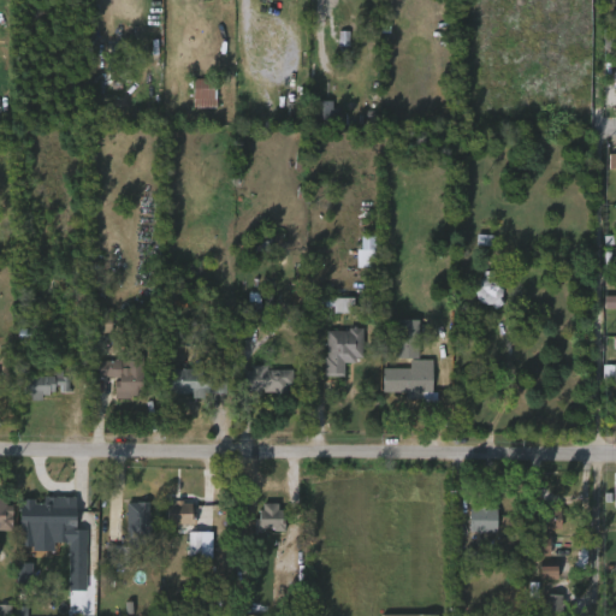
[(215,108),(193,108),(194,78),(215,78),(215,108)]
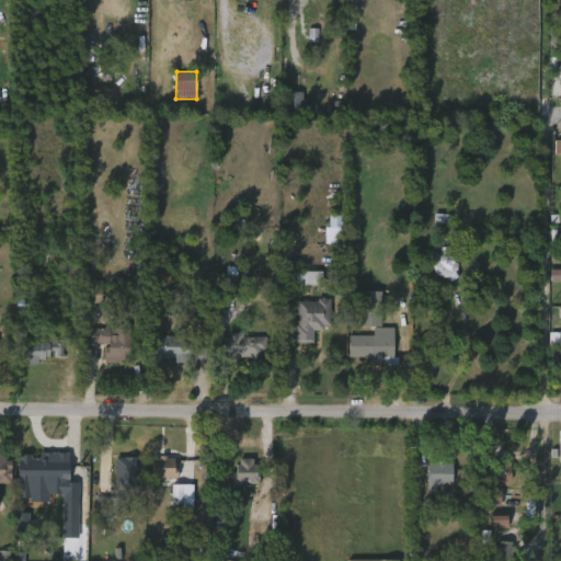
[(342,243),(325,243),(325,227),(329,227),(329,215),(342,215),(342,243)]
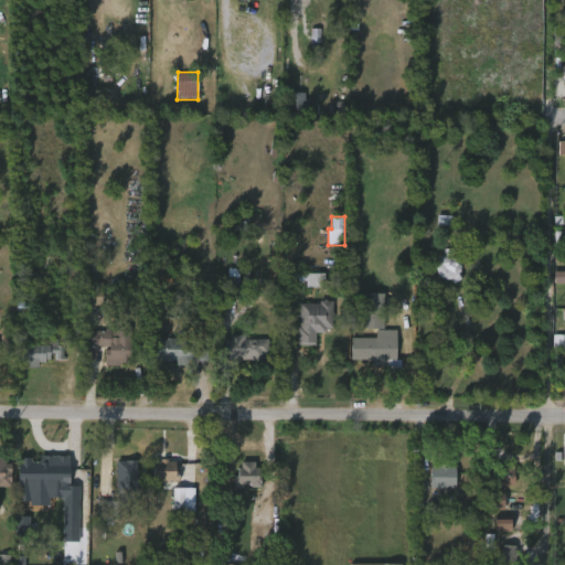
[(461,278),(455,284),(451,279),(444,278),(437,274),(436,268),(436,263),(438,257),(443,254),(443,248),(455,248),(455,253),(461,263),(461,268),(459,274),(462,277),(461,278)]
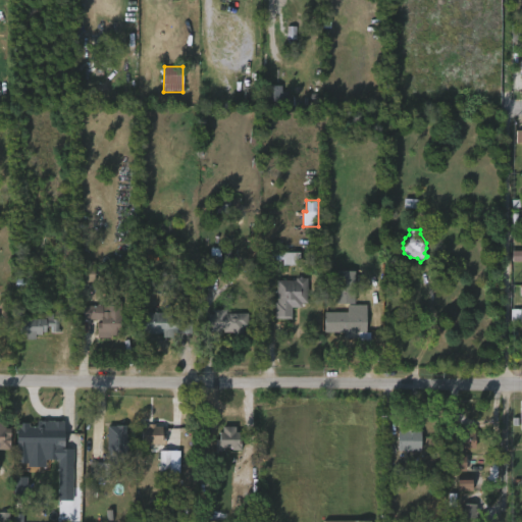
[(521,250),(512,251),(512,261),(521,261),(521,250)]
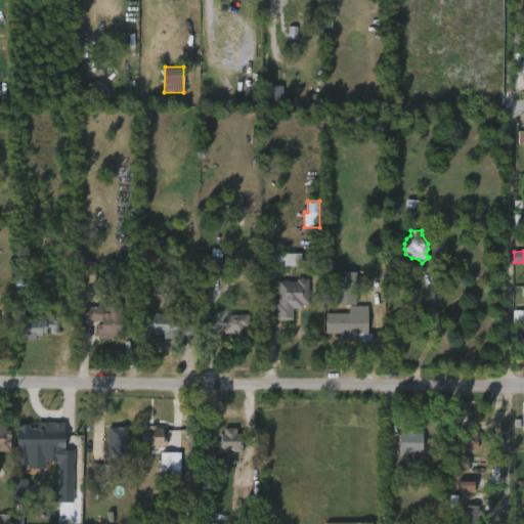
[(284,266),(301,266),(301,253),(282,254),(284,266)]
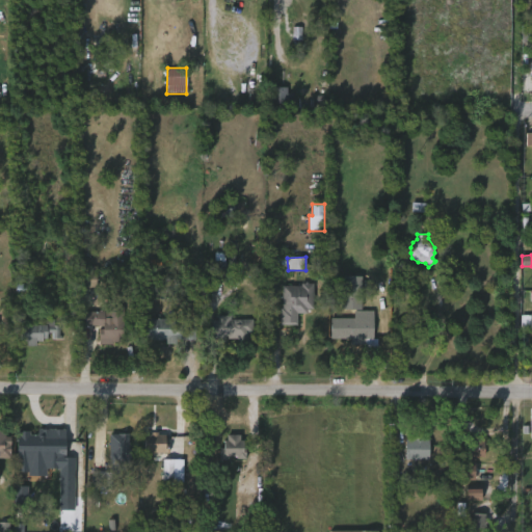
[(96,287),(79,287),(79,266),(97,266),(96,287)]
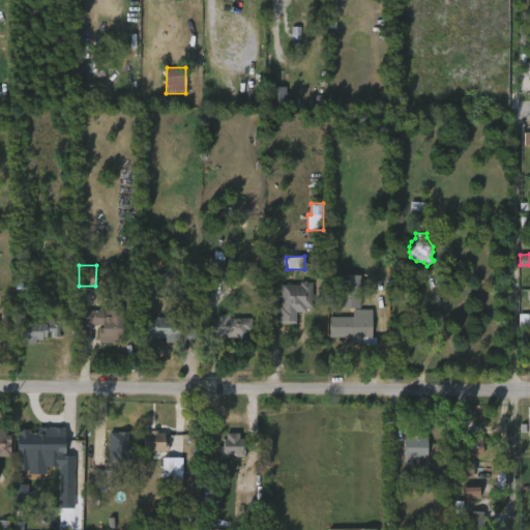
[(360,307),(340,308),(340,274),(360,274),(360,307)]
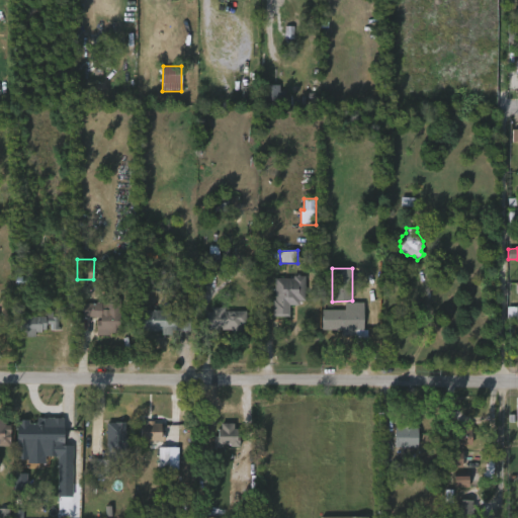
[(305,275),(305,300),(298,300),(298,305),(289,305),(289,317),(272,316),(274,277),(293,278),(293,275),(305,275)]
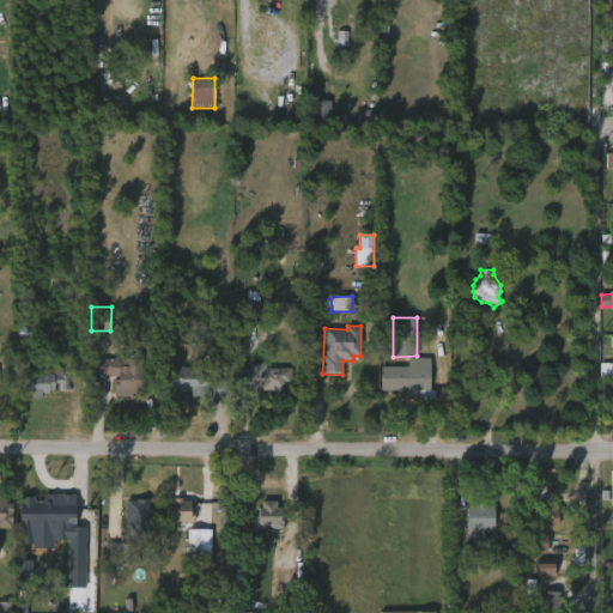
[(143,353),(141,393),(129,393),(129,396),(114,396),(114,378),(119,378),(119,375),(97,375),(98,358),(129,358),(129,353),(143,353)]
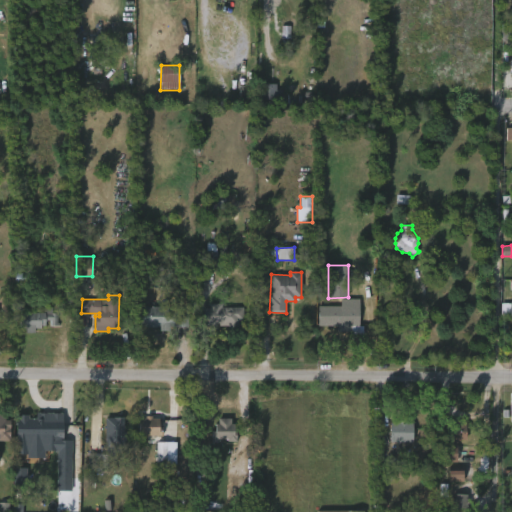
[(361,299),(361,326),(365,326),(365,339),(352,339),(352,332),(339,332),(339,326),(320,326),(320,306),(342,306),(342,299),(361,299)]
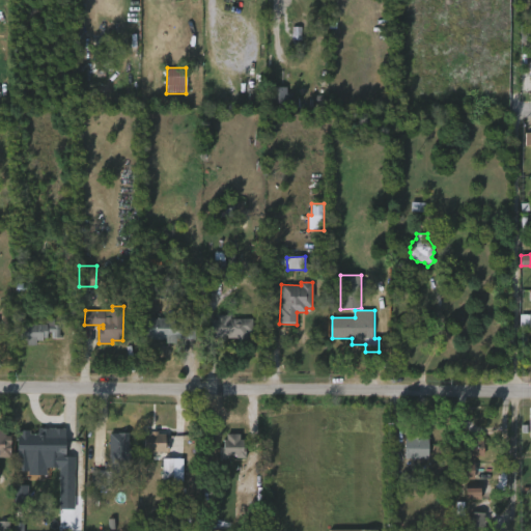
[(229,314),(229,318),(252,318),(252,332),(248,332),(248,340),(235,340),(235,338),(226,338),(226,335),(224,335),(224,337),(212,337),(212,319),(217,318),(217,314),(229,314)]
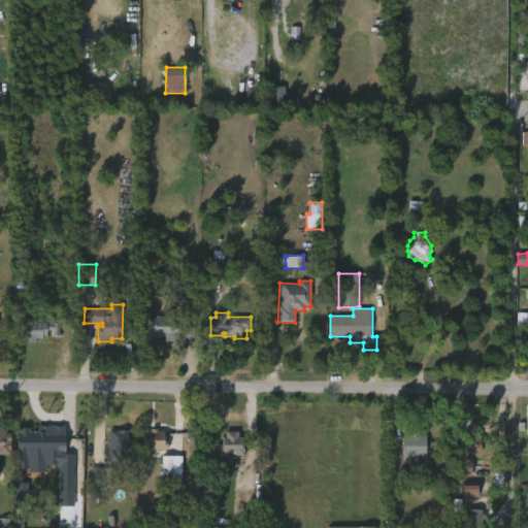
[(172,316),(172,320),(194,320),(194,336),(177,337),(177,343),(164,343),(164,337),(140,337),(140,316),(172,316)]
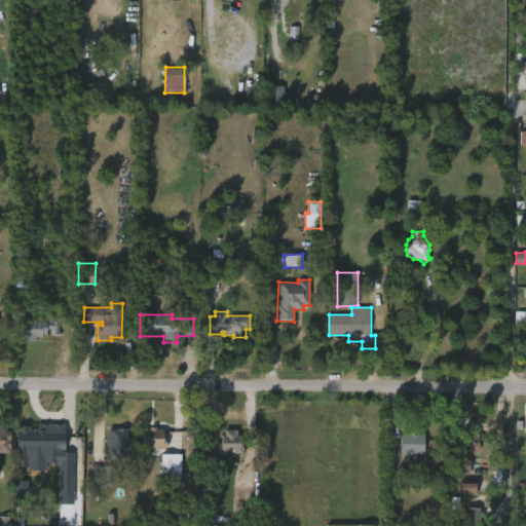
[(52,315),(52,322),(59,322),(59,332),(61,332),(61,335),(51,334),(51,329),(46,329),(46,334),(41,334),(41,337),(35,337),(35,342),(26,342),(26,337),(20,337),(20,321),(36,321),(36,318),(43,318),(42,321),(45,321),(45,315),(52,315)]
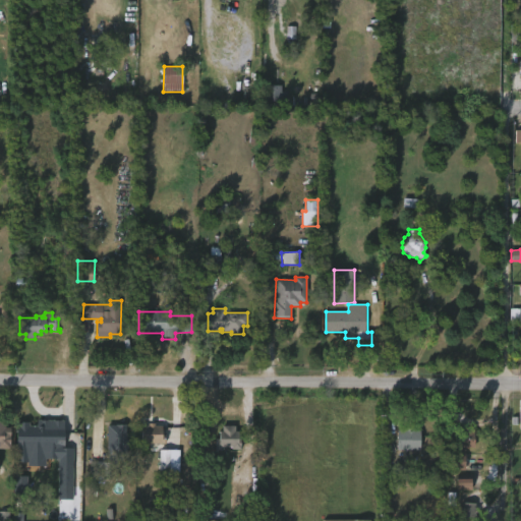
[(50,447),(50,448),(38,447),(39,419),(66,419),(65,447),(50,447)]
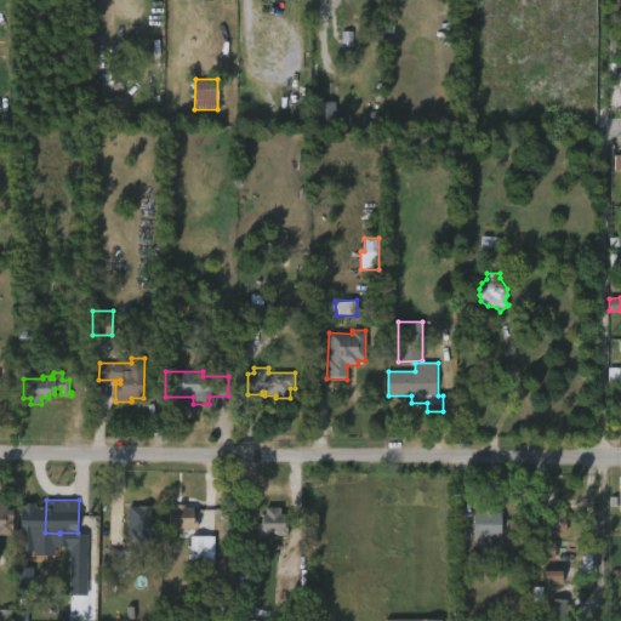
[(0,534),(12,535),(12,505),(0,503),(0,534)]
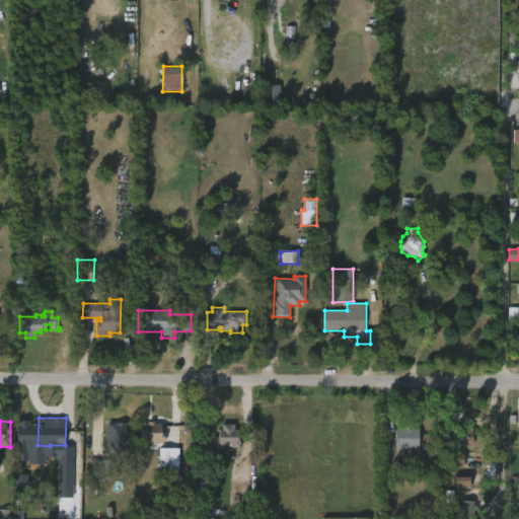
[(127,422),(127,437),(130,437),(130,446),(128,446),(128,462),(107,462),(107,423),(127,422)]
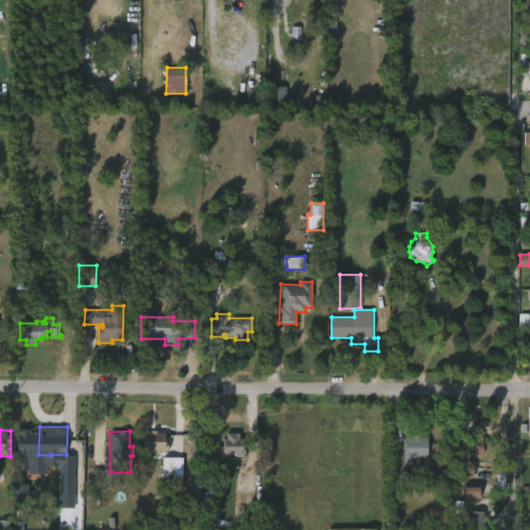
[(157,431),(157,433),(165,433),(165,442),(167,442),(167,451),(159,451),(159,460),(151,460),(151,452),(144,452),(143,433),(157,431)]
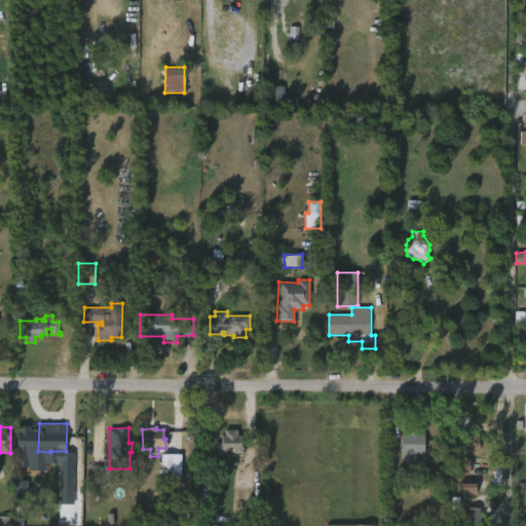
[(239,429),(239,435),(242,435),(242,443),(246,443),(246,453),(235,453),(235,450),(223,450),(223,434),(226,434),(226,429),(239,429)]
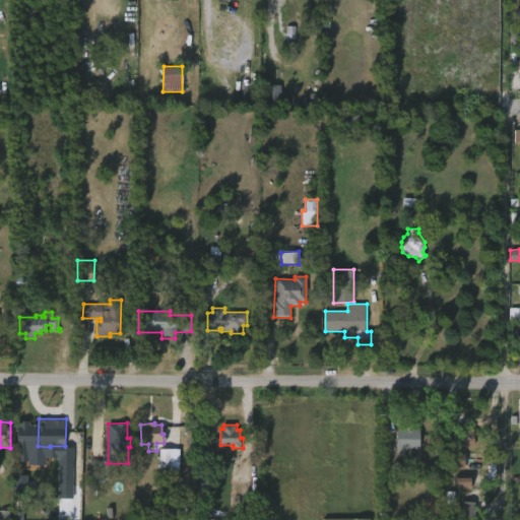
[(415,425),(415,428),(421,428),(421,447),(399,448),(398,428),(408,428),(408,426),(415,425)]
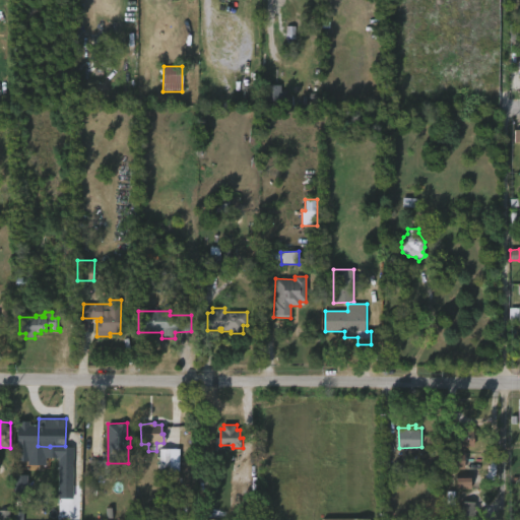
[(473,446),(450,446),(450,431),(460,431),(460,429),(473,429),(473,446)]
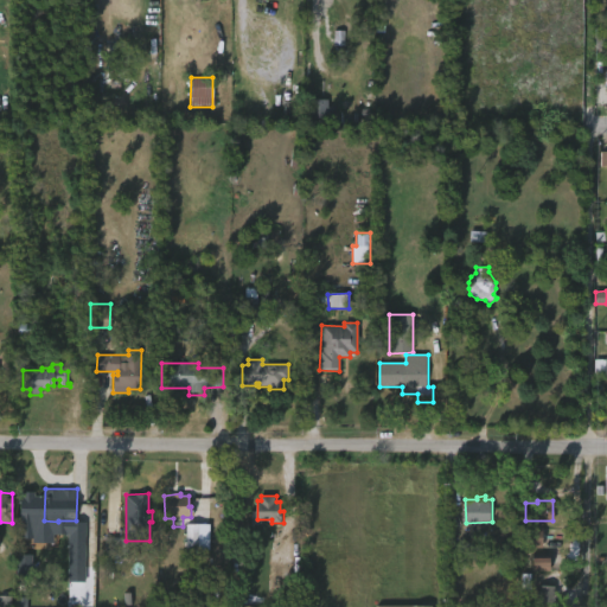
[(84,523),(84,562),(68,562),(68,530),(62,530),(62,523),(84,523)]
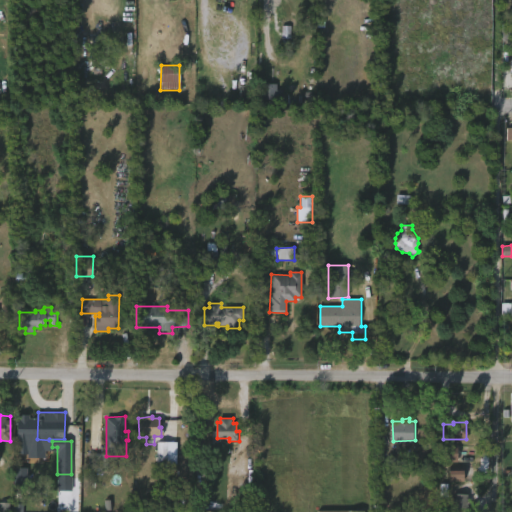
[(176,464),(176,442),(157,442),(156,464),(176,464)]
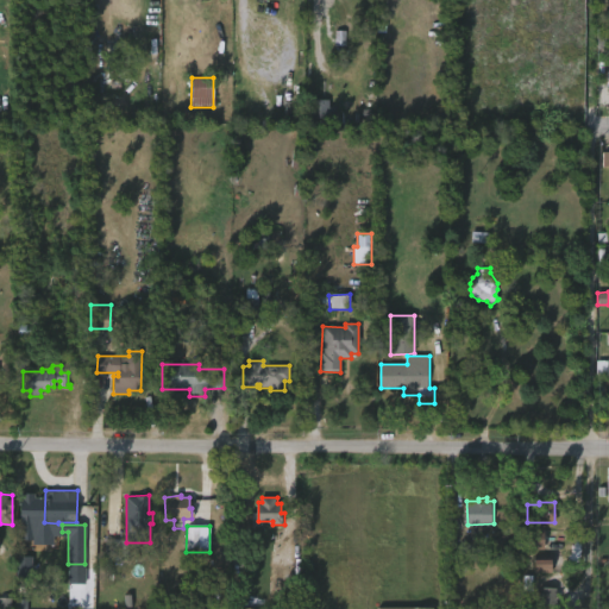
[(525,550),(544,550),(542,528),(523,529),(525,550)]
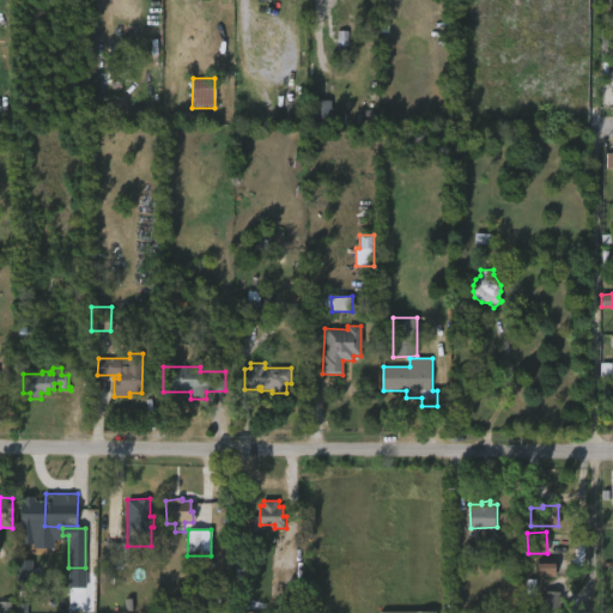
[(105,564),(128,564),(128,544),(105,544),(105,564)]
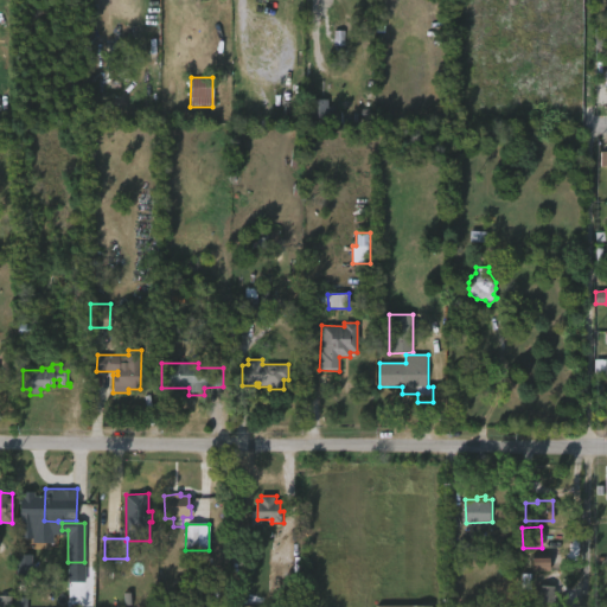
[(29,583),(30,574),(33,574),(34,555),(16,555),(14,583),(29,583)]
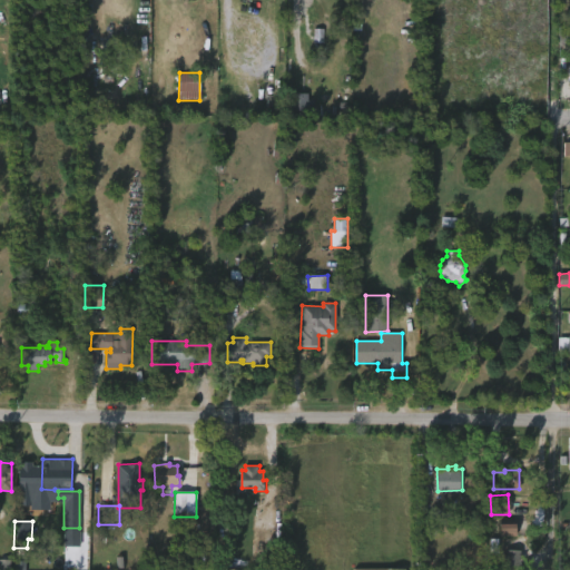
[(516,537),(516,523),(499,524),(499,537),(516,537)]
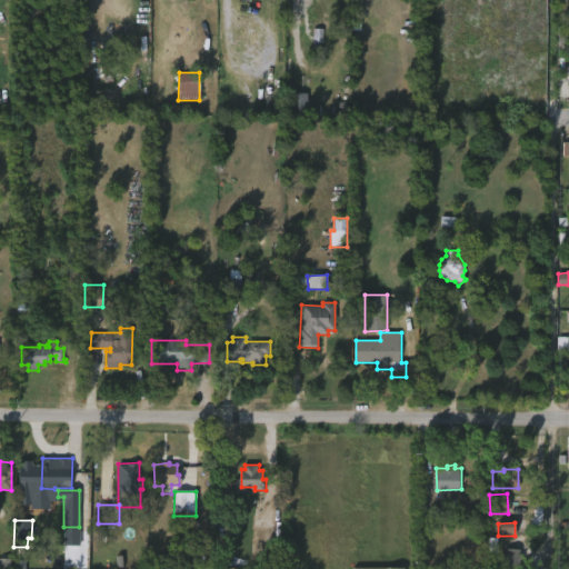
[(505,566),(520,565),(519,549),(503,550),(505,566)]
